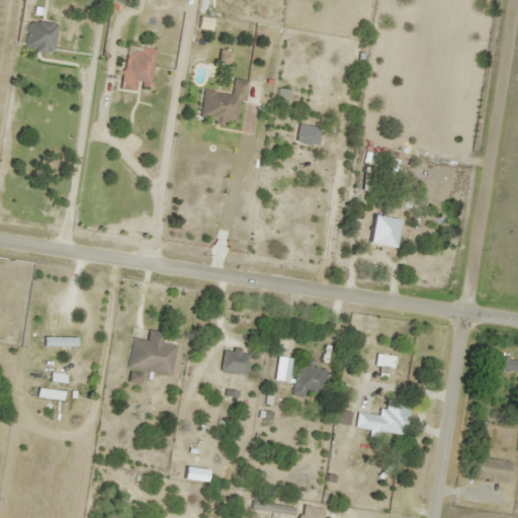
[(22,48),(51,53),(56,23),(27,18),(22,48)]
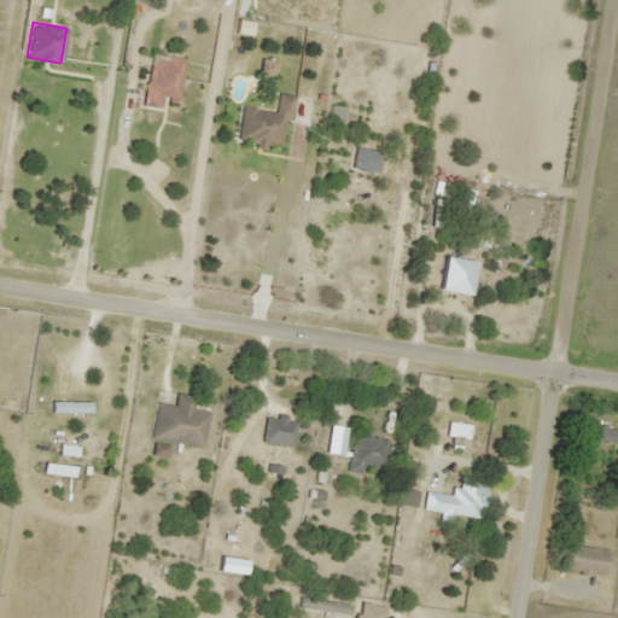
[(140,104),(158,108),(159,101),(174,104),(182,60),(150,53),(140,104)]
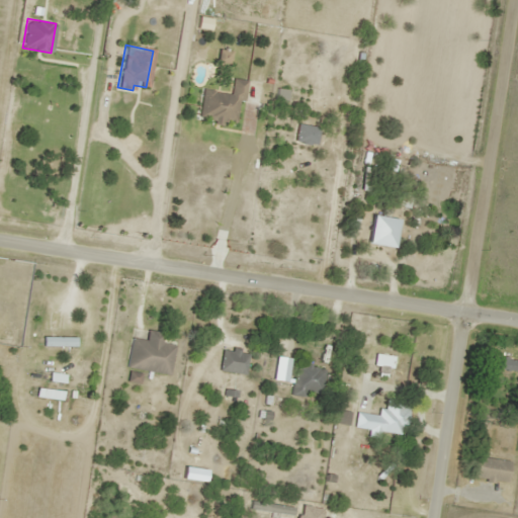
[(235,123),(238,99),(243,99),(245,80),(231,78),(229,93),(201,90),(197,119),(235,123)]
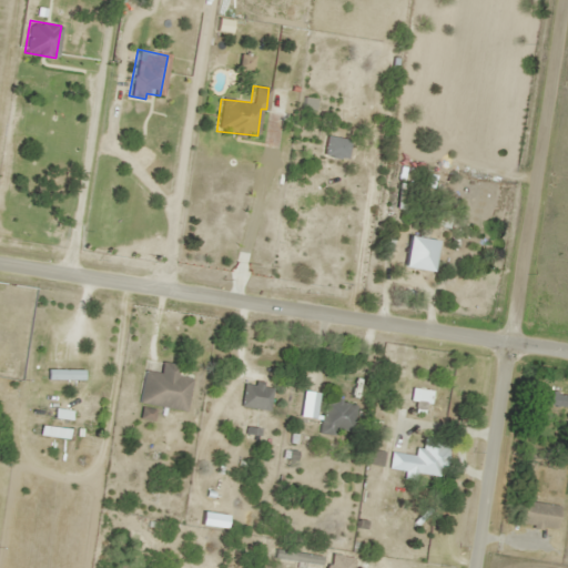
[(401,266),(428,271),(433,241),(406,236),(401,266)]
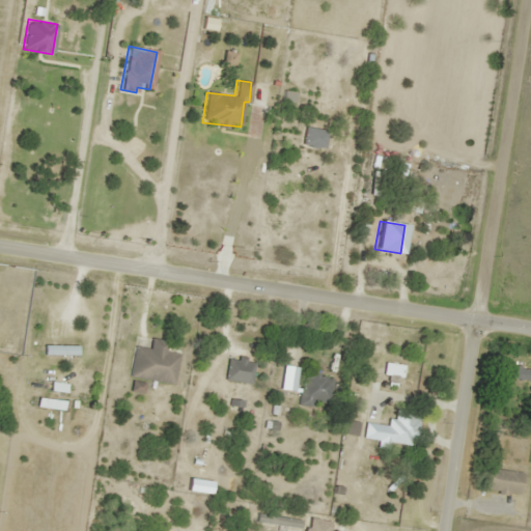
[(172,384),(178,354),(164,351),(165,340),(149,337),(147,348),(134,345),(128,375),(172,384)]
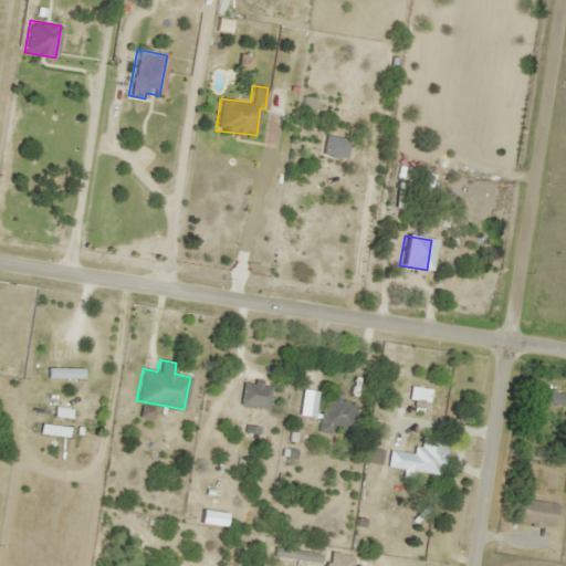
[(81,378),(81,368),(45,368),(45,378),(81,378)]
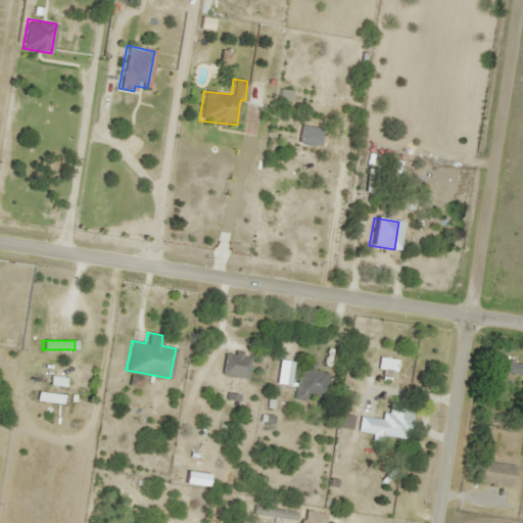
[(248,354),(223,352),(221,375),(246,377),(248,354)]
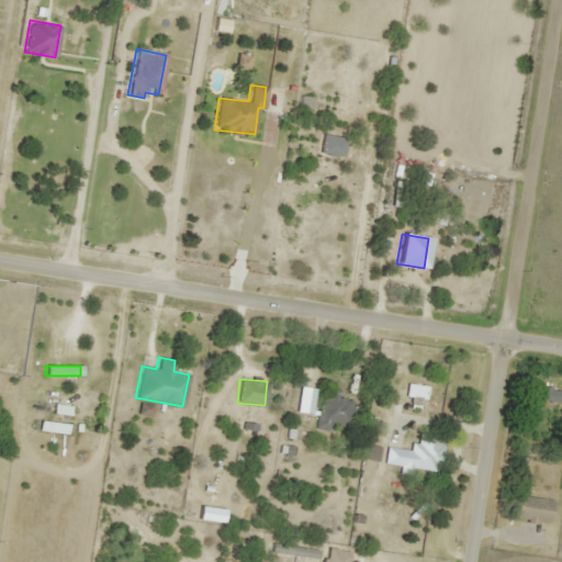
[(532,400),(548,400),(548,389),(532,389),(532,400)]
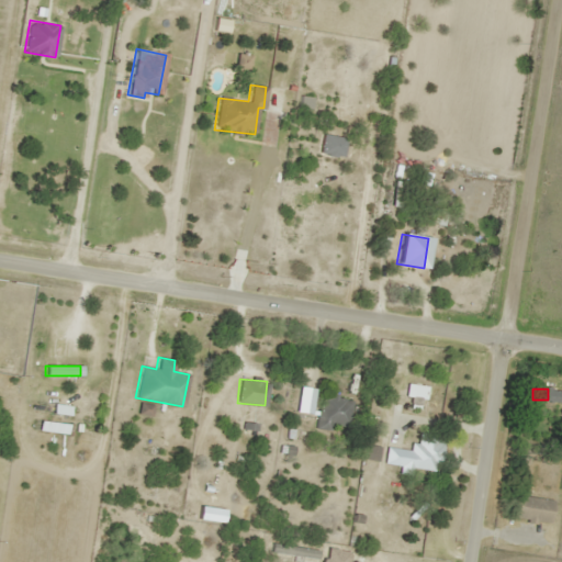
[(330,424),(347,426),(351,400),(321,394),(315,427),(329,429),(330,424)]
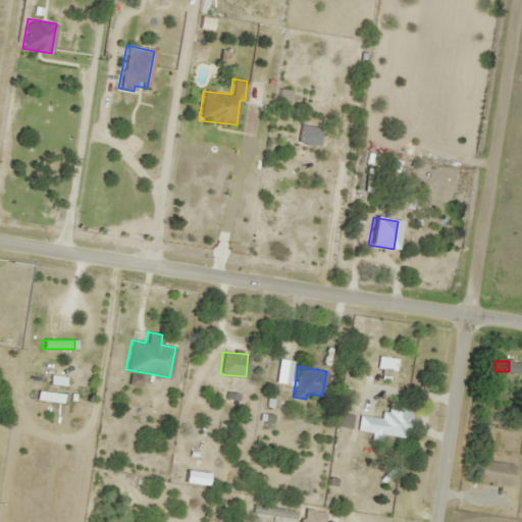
[(357,429),(406,438),(412,407),(389,403),(386,418),(360,413),(357,429)]
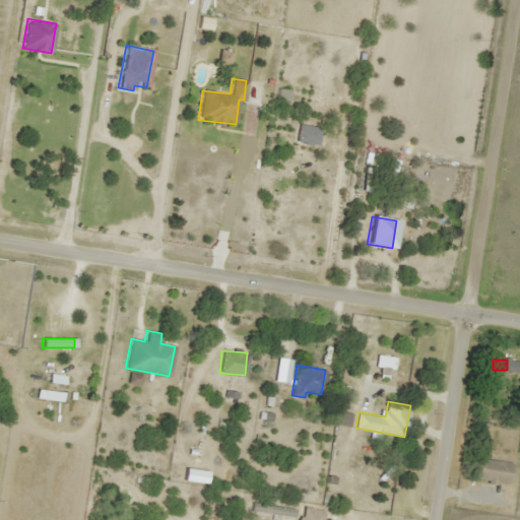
[(350,414),(339,412),(336,423),(347,426),(350,414)]
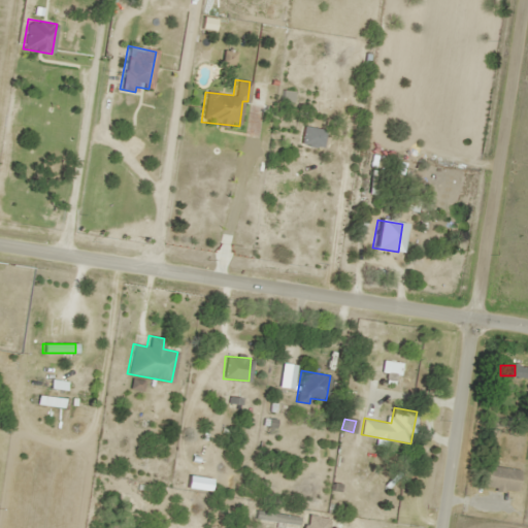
[(516,491),(518,469),(484,466),(481,488),(516,491)]
